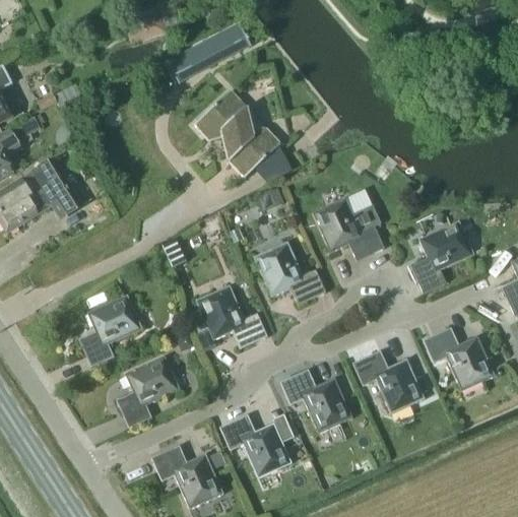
[(250,45),(251,46),(252,46),(249,39),(250,38),(248,34),(247,35),(240,21),(239,22),(239,23),(169,60),(169,59),(168,60),(180,83),(181,82),(177,74),(235,44),(239,51),(250,45)]
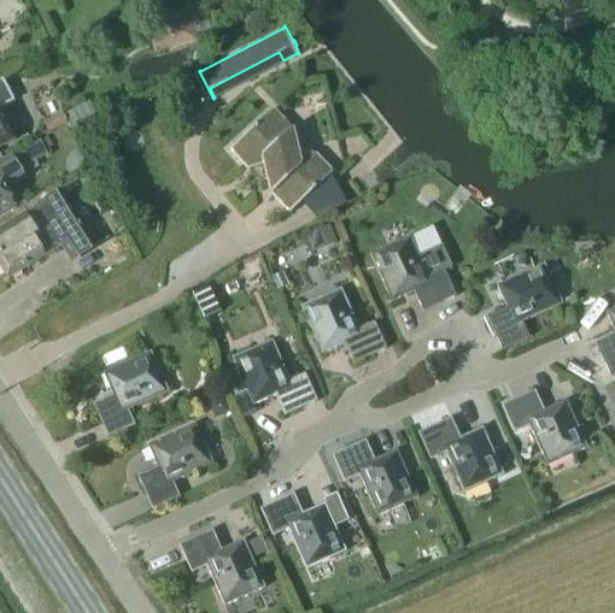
[(0,77),(0,146),(17,137),(1,106),(16,99),(5,76),(0,77)]
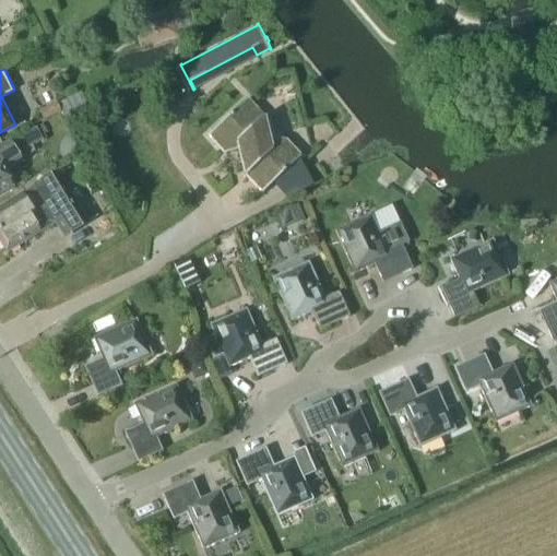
[(265,116),(248,97),(223,120),(222,118),(211,128),(213,130),(210,132),(227,151),(239,149),(244,160),(240,163),(247,172),(264,190),(303,155),(285,137),(271,140),(265,116)]
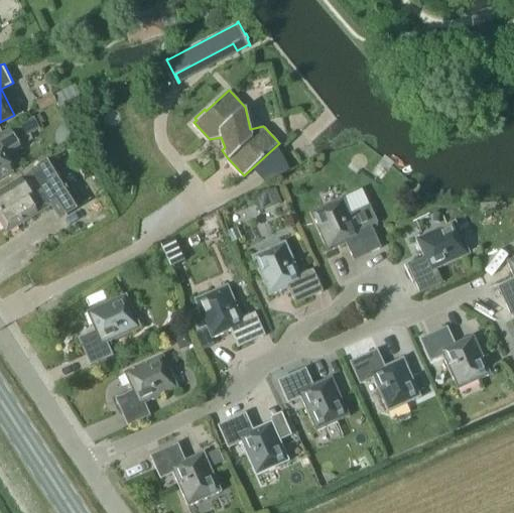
[(28,115),(57,100),(52,91),(23,105),(28,115)]
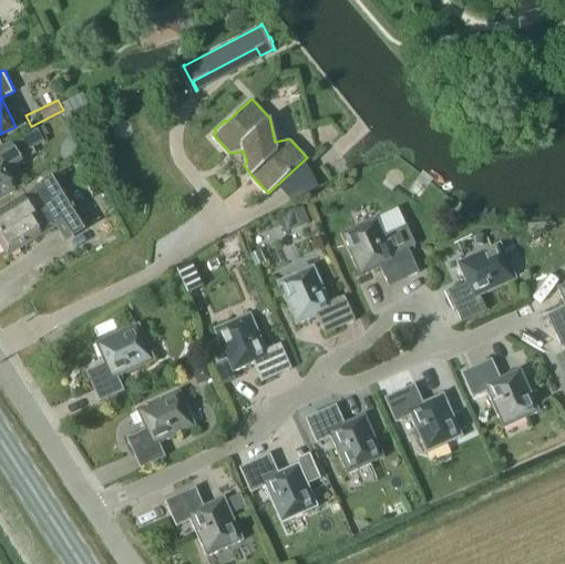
[(45,124),(39,127),(42,135),(49,132),(45,124)]
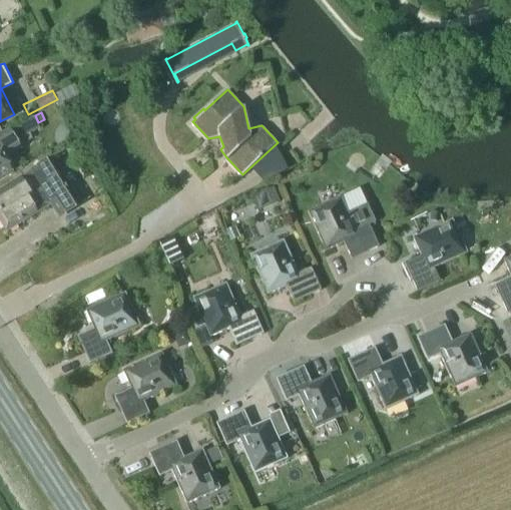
[(18,138),(41,126),(38,122),(35,115),(0,132),(0,174),(13,167),(6,157),(12,153),(11,153),(23,146),(18,138)]
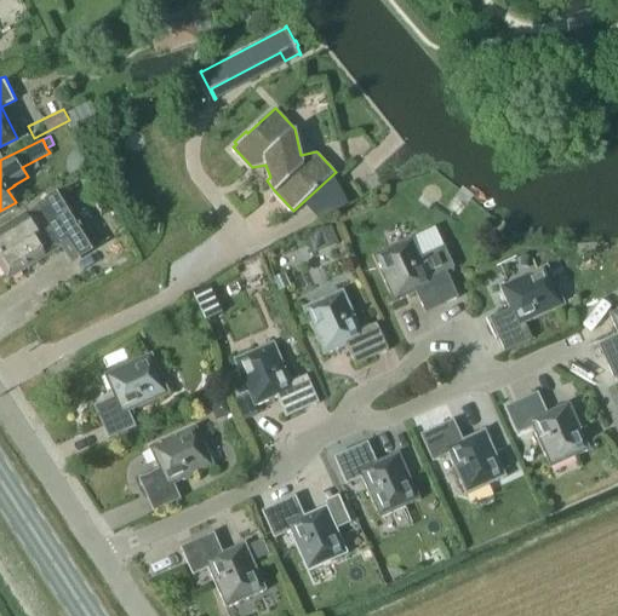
[(67,186),(64,189),(0,228),(0,262),(9,277),(63,243),(74,262),(102,245),(67,186)]
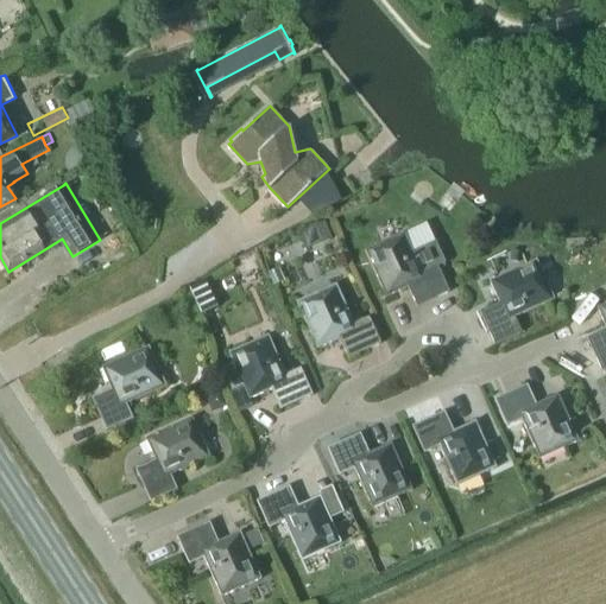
[(326,217),(317,221),(324,239),(334,234),(326,217)]
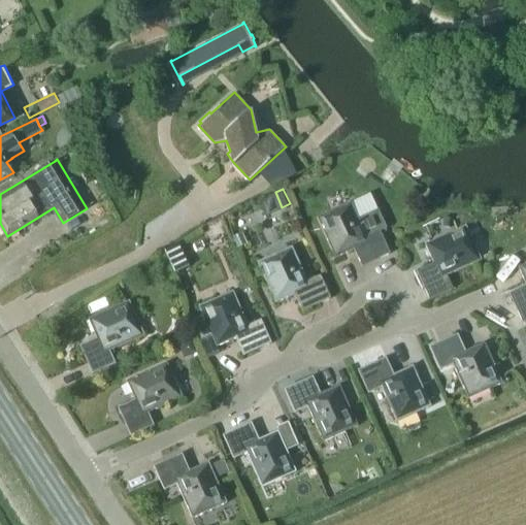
[(363,265),(391,252),(382,230),(388,227),(380,207),(360,217),(353,200),(318,216),(336,256),(356,248),(363,265)]
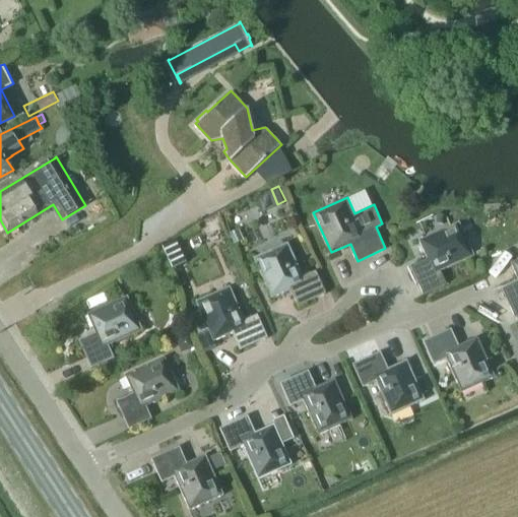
[(411,265),(415,274),(424,293),(447,282),(441,270),(475,255),(460,220),(455,222),(451,214),(440,219),(444,228),(419,239),(428,257),(411,265)]
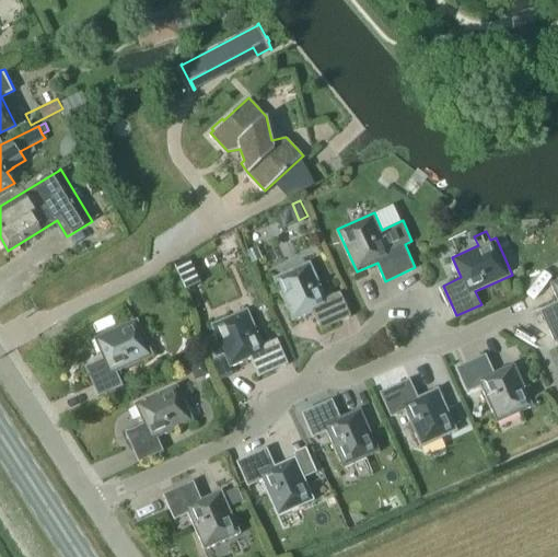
[(256,245),(247,248),(253,259),(260,255),(256,245)]
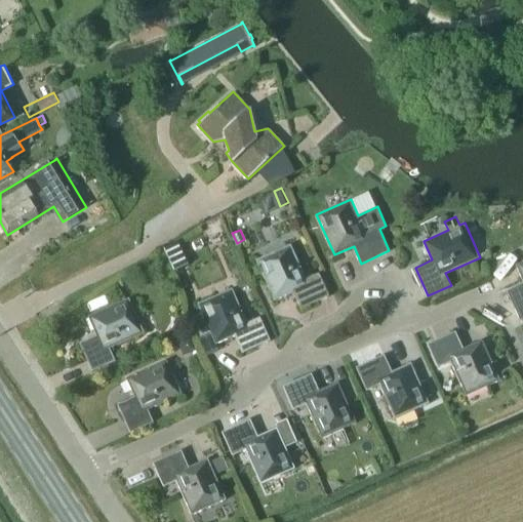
[(185,264),(174,242),(164,247),(175,269),(185,264)]
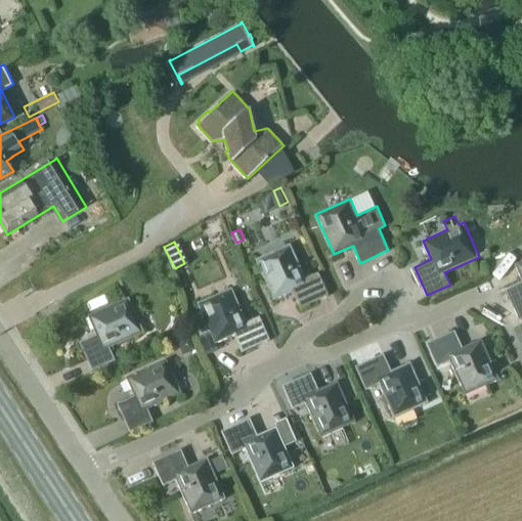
[(301,307),(330,295),(319,271),(306,277),(291,243),(257,258),(275,299),(294,291),(301,307)]
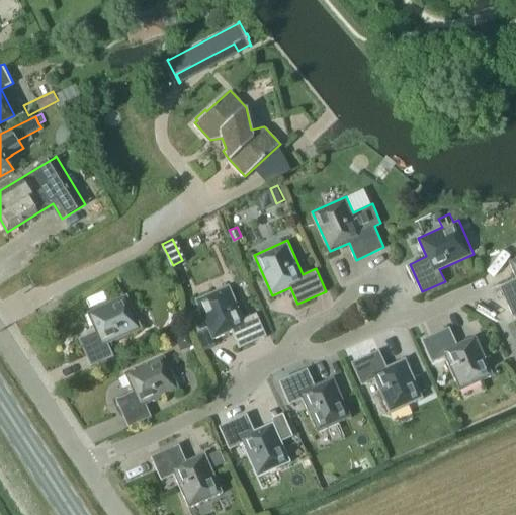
[(159,272),(153,257),(140,262),(147,277),(159,272)]
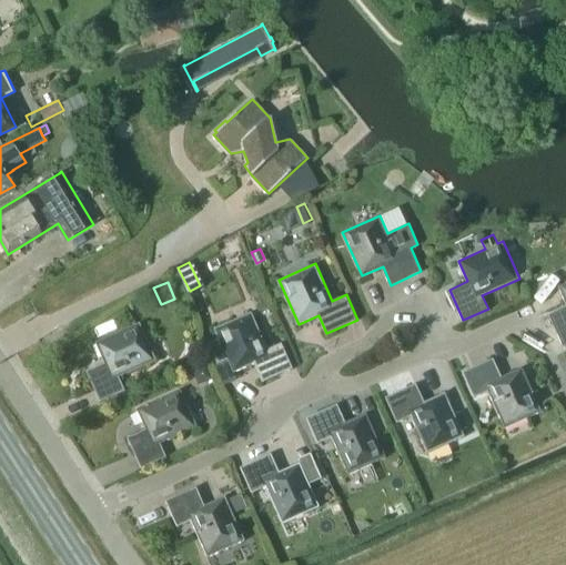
[(565,282),(559,285),(565,301),(565,308),(549,314),(563,345),(565,344),(565,282)]
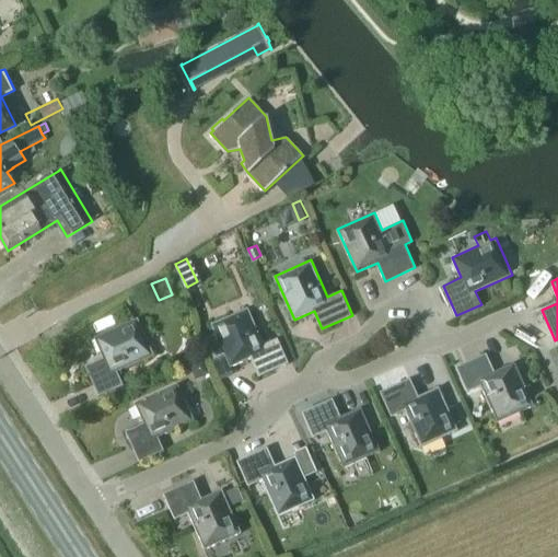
[(250,296),(252,302),(263,298),(262,296),(257,283),(246,289),(250,296)]
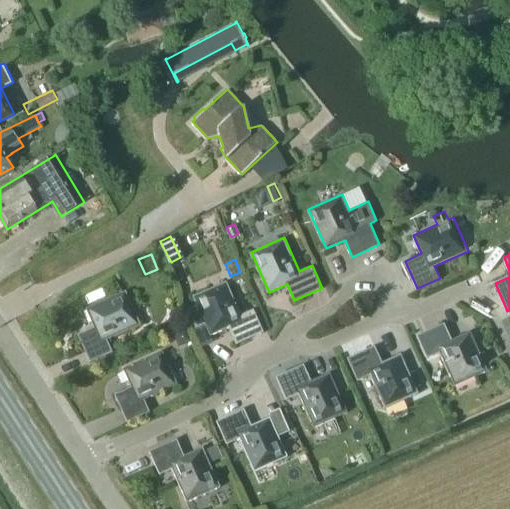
[(236,343),(264,331),(254,308),(242,314),(227,280),(194,295),(198,305),(188,309),(196,327),(205,322),(211,335),(229,327),(236,343)]
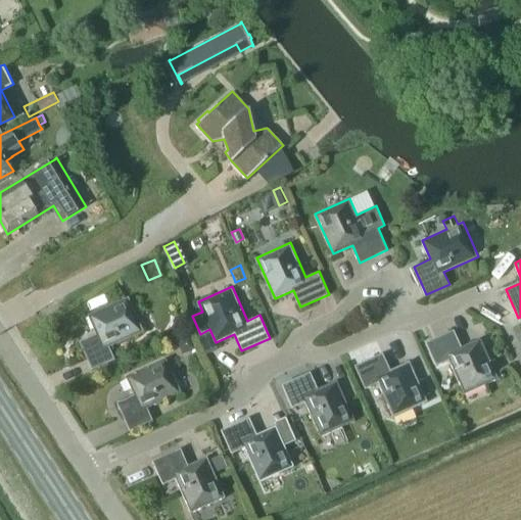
[(144,331),(130,299),(129,296),(89,315),(97,333),(80,340),(92,369),(115,359),(110,345),(144,331)]
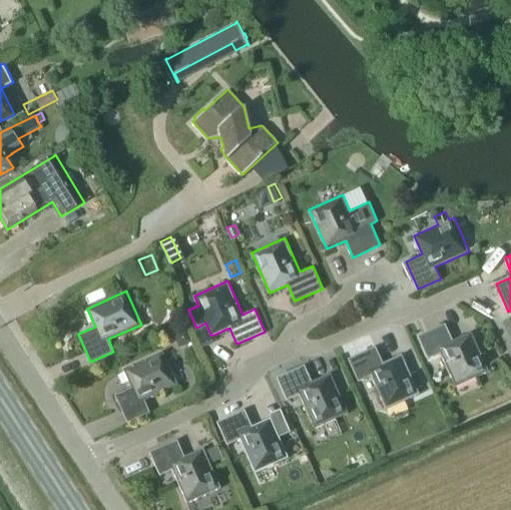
[(456,386),(490,371),(472,331),(453,340),(446,323),(418,336),(429,358),(441,353),(456,386)]
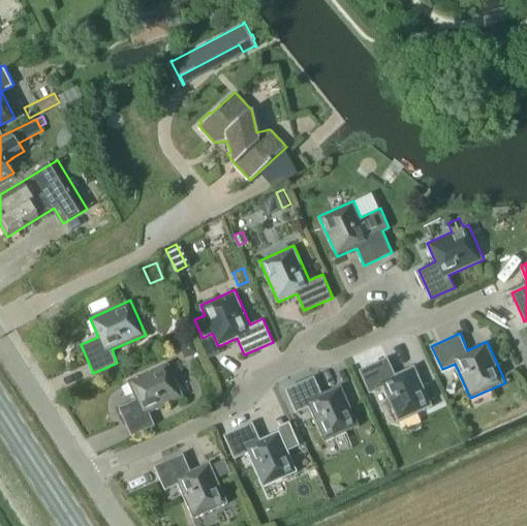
[(191,340),(181,344),(183,352),(188,354),(196,351),(191,340)]
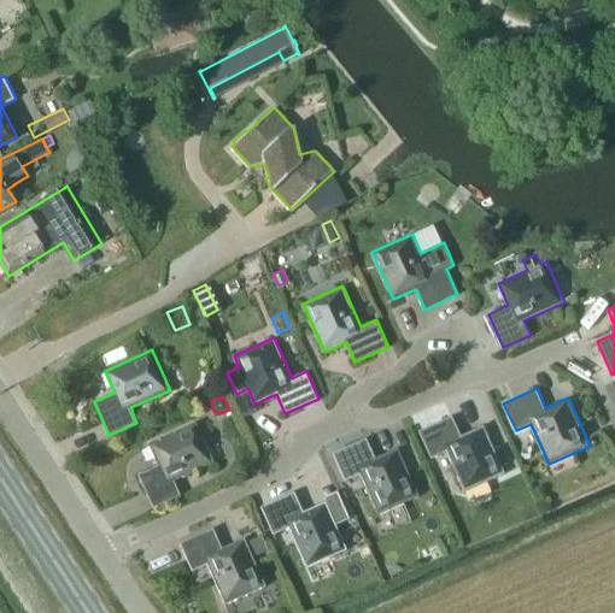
[(466,490),(505,472),(484,425),(462,435),(454,416),(420,430),(432,458),(447,451),(466,490)]
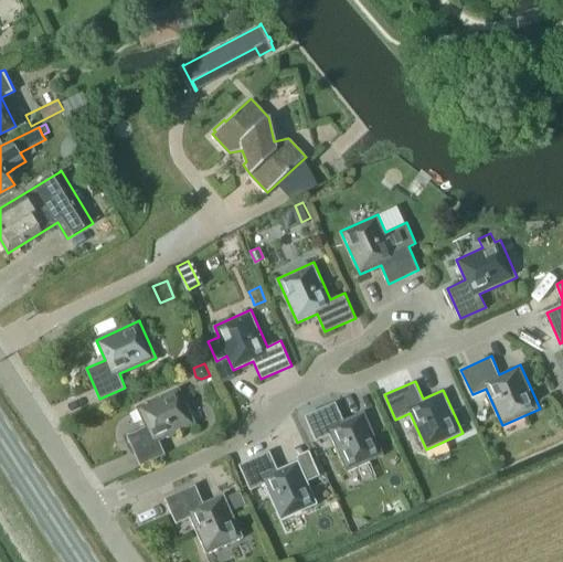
[(180,388),(140,404),(137,406),(146,426),(127,434),(140,465),(166,454),(160,439),(197,424),(180,388)]
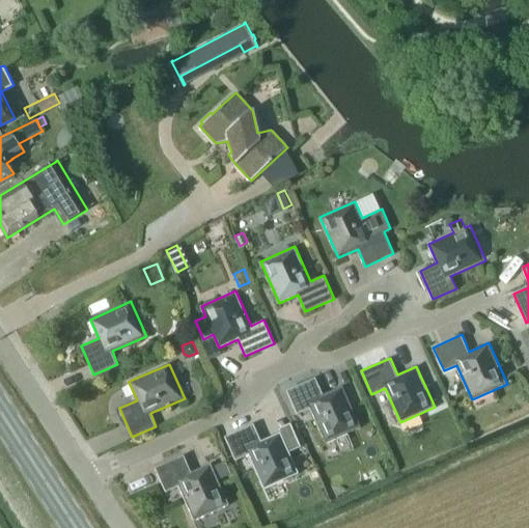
[(326,442),(361,426),(342,385),(324,394),(315,377),(287,390),(298,413),(310,408),(326,442)]
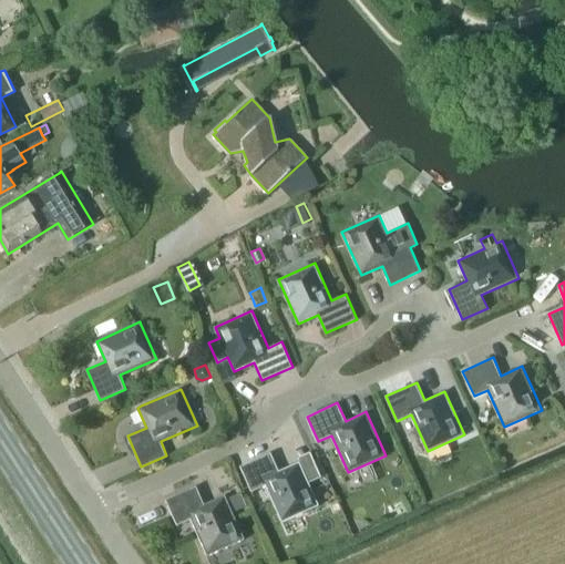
[(283,522),(319,504),(299,461),(279,470),(270,452),(240,465),(252,491),(266,484),(283,522)]
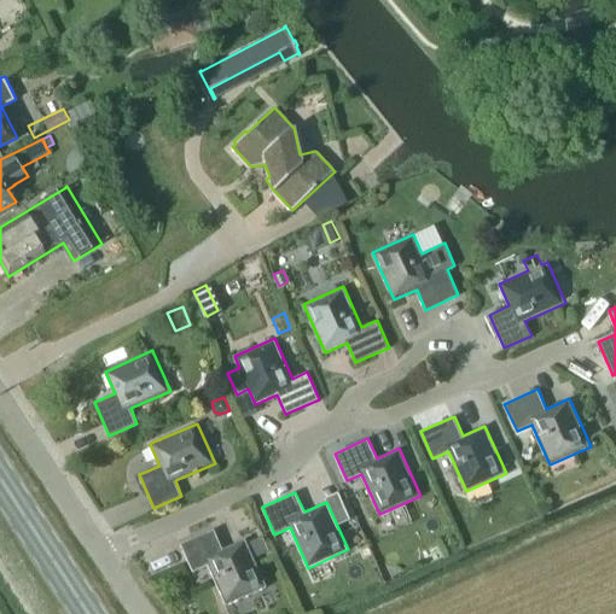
[(226,604),(267,586),(245,538),(224,548),(214,528),(181,543),(193,571),(208,565),(226,604)]
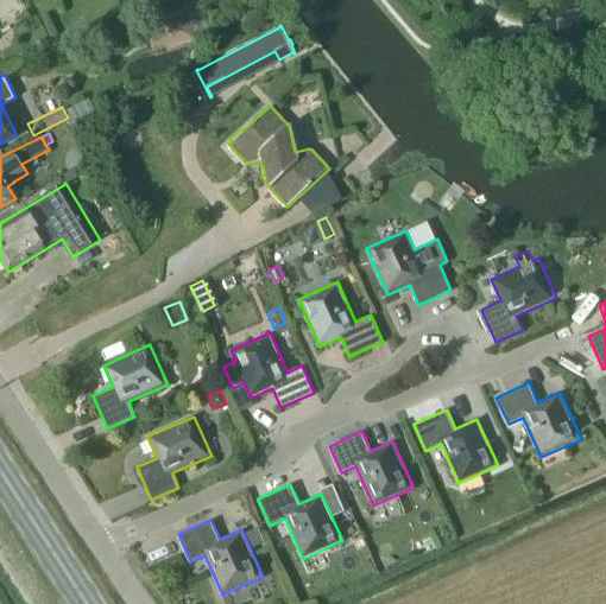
[(266,541),(259,526),(245,533),(252,547),(266,541)]
